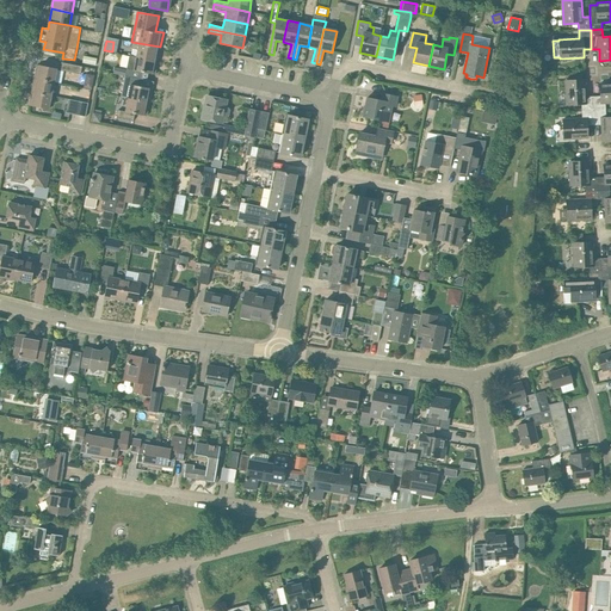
[(137,49),(135,56),(158,61),(160,47),(131,42),(130,48),(137,49)]
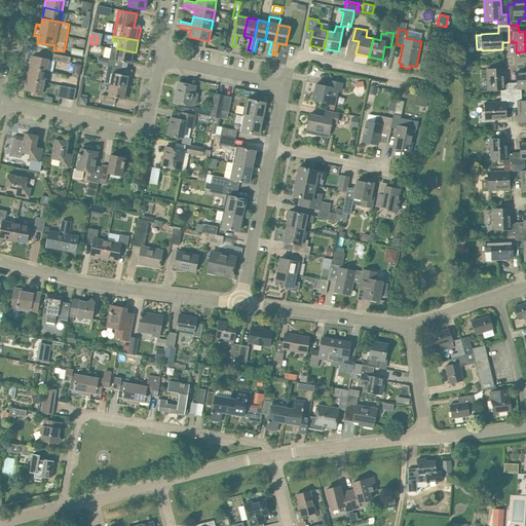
[(116,48),(111,47),(107,65),(122,68),(123,62),(134,64),(136,52),(116,48)]
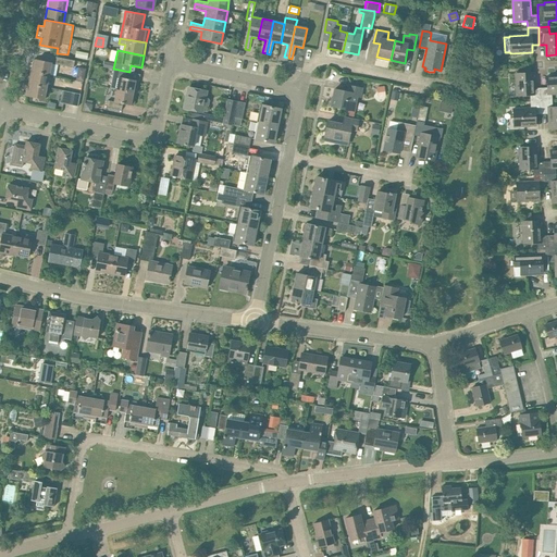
[(76,52),(75,58),(87,61),(88,54),(76,52)]
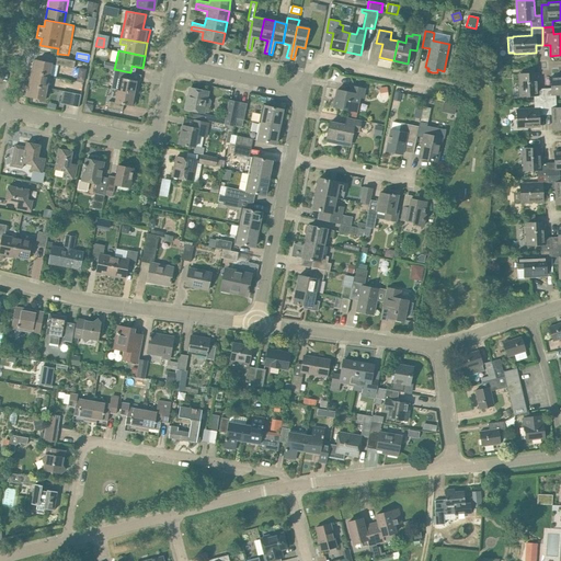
[(56,57),(55,65),(75,68),(76,61),(56,57)]
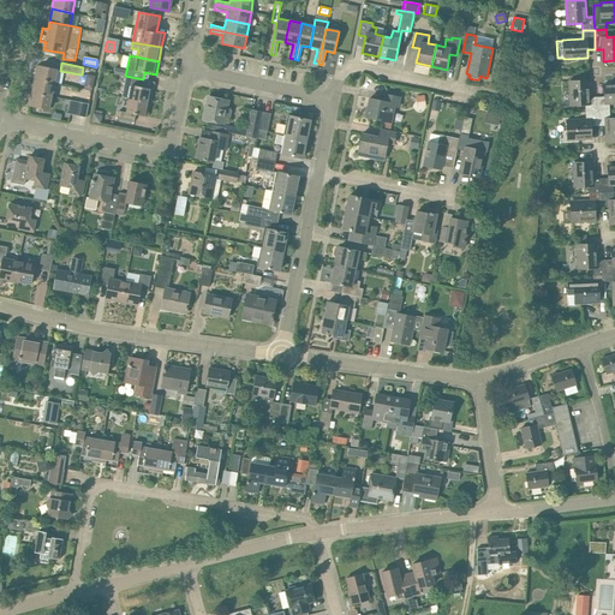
[(39,65),(35,79),(55,83),(58,70),(39,65)]
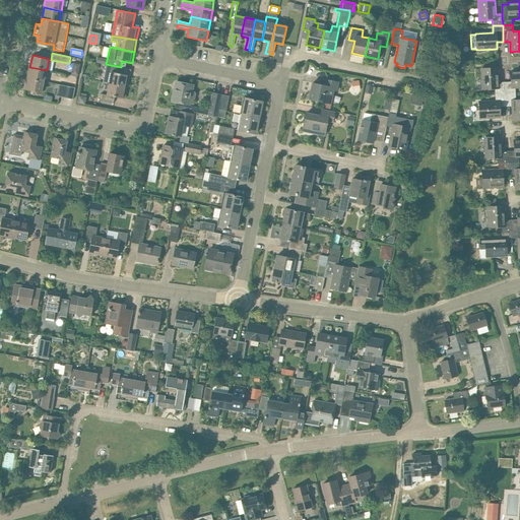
[(120,73),(121,67),(106,64),(105,70),(104,76),(110,78),(109,83),(127,86),(129,75),(120,73)]
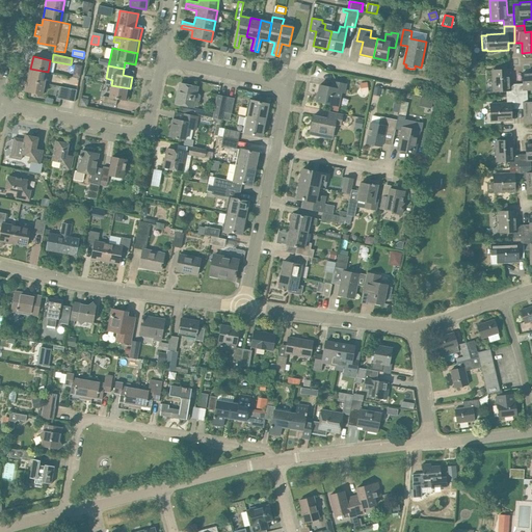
[(30,69),(28,80),(45,83),(48,72),(30,69)]
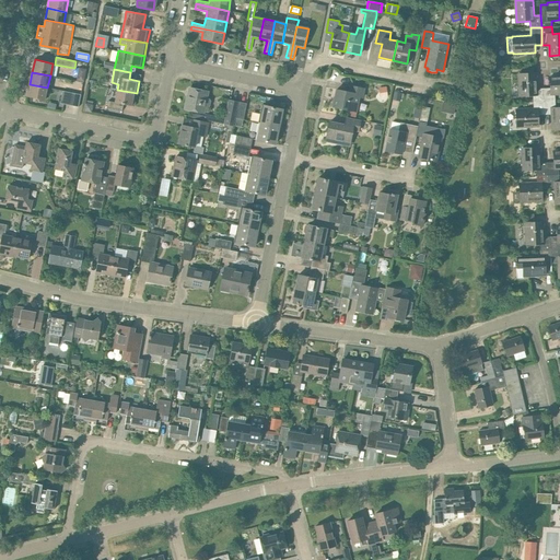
[(533,95),(534,102),(545,102),(544,89),(537,89),(536,73),(518,73),(520,95),(533,95)]
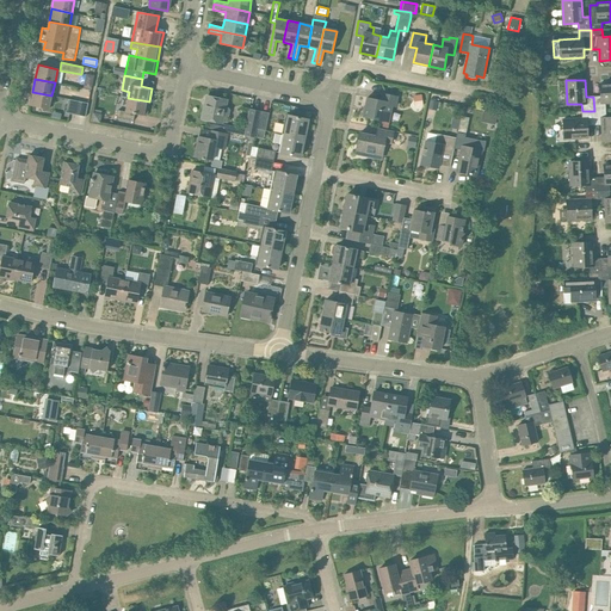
[(593,97),(594,111),(606,111),(605,103),(610,102),(610,82),(600,84),(600,96),(593,97)]
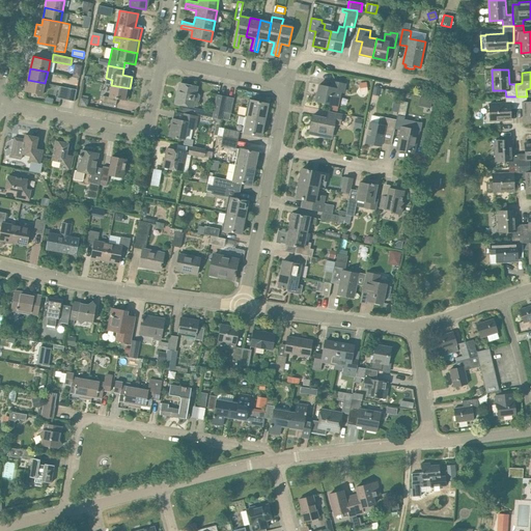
[(43,94),(45,83),(28,80),(26,91),(43,94)]
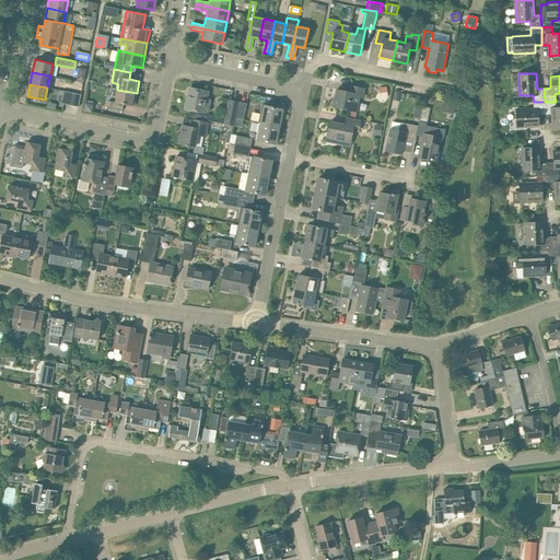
[(336,91),(333,107),(356,113),(359,97),(362,97),(364,90),(350,86),(348,93),(336,91)]
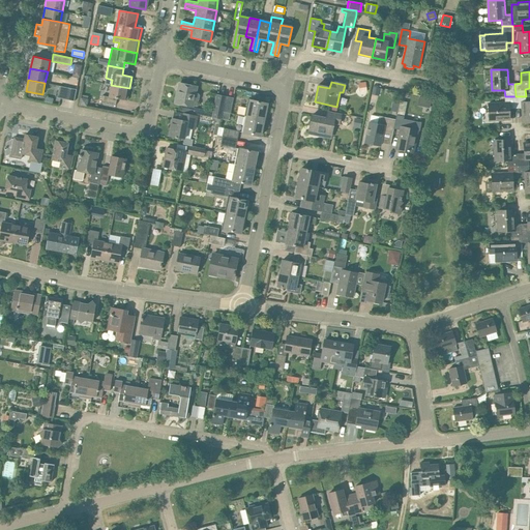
[(179,83),(175,104),(194,108),(195,101),(197,101),(199,100),(200,95),(199,94),(196,93),(198,87),(179,83)]
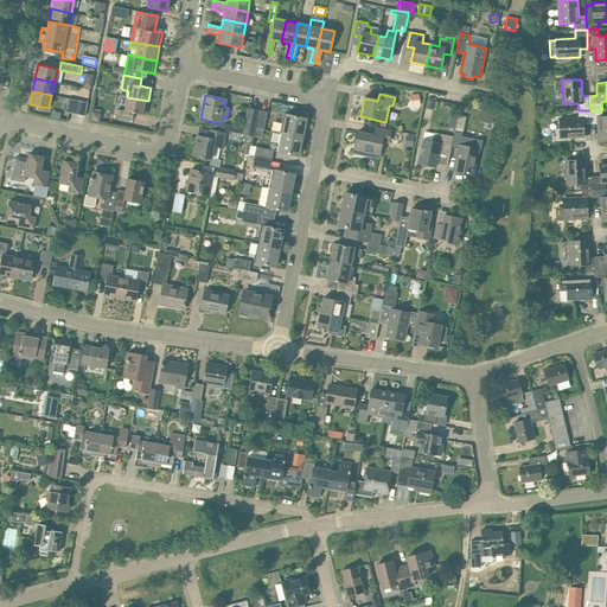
[(410,96),(413,107),(421,106),(419,95),(410,96)]
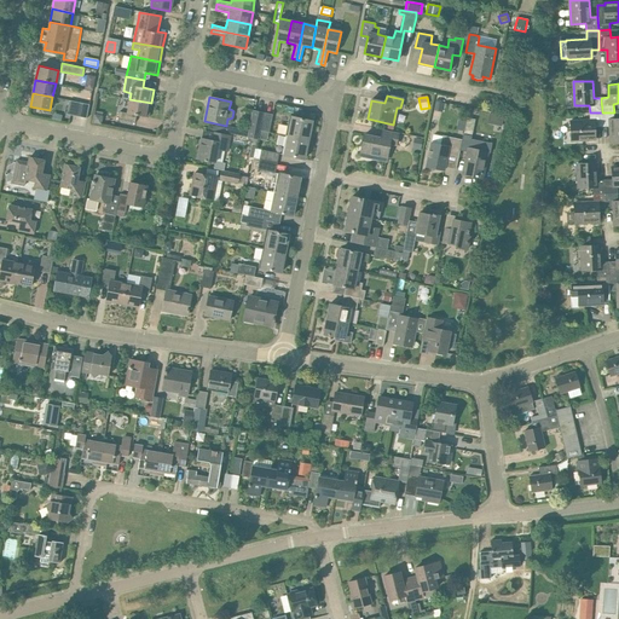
[(137,115),(149,117),(151,103),(129,99),(127,113),(120,111),(119,119),(136,122),(137,115)]
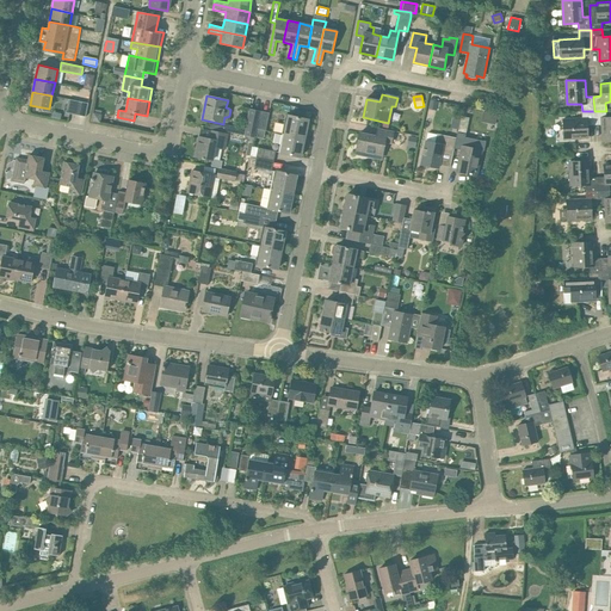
[(86,117),(88,104),(68,99),(66,113),(86,117)]
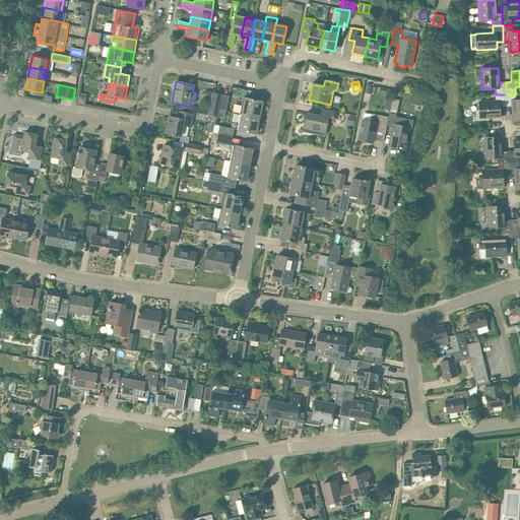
[(366,85),(364,93),(371,94),(373,86),(366,85)]
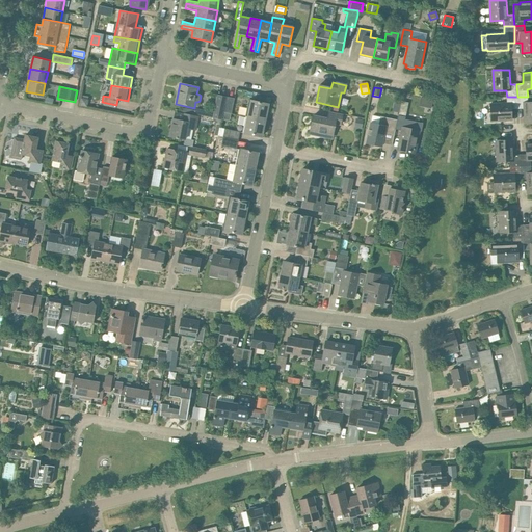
[(221,120),(222,112),(225,97),(217,95),(212,117),(221,120)]
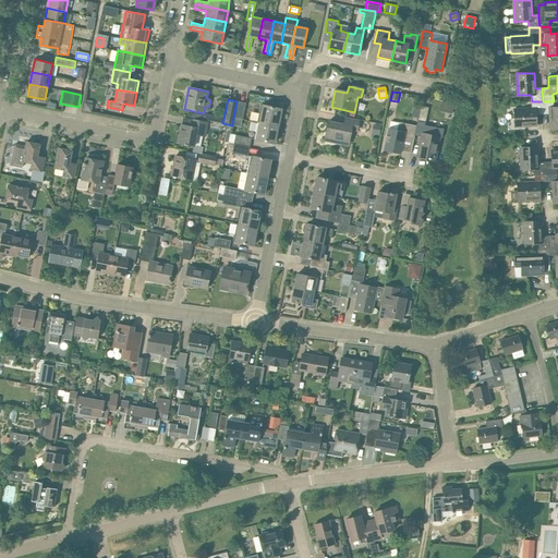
[(233,118),(243,119),(246,104),(237,101),(233,118)]
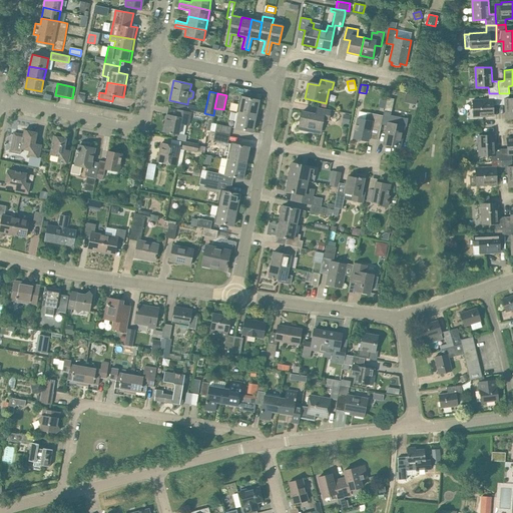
[(499,104),(499,93),(489,93),(489,100),(473,100),(473,116),(493,115),(493,105),(499,104)]
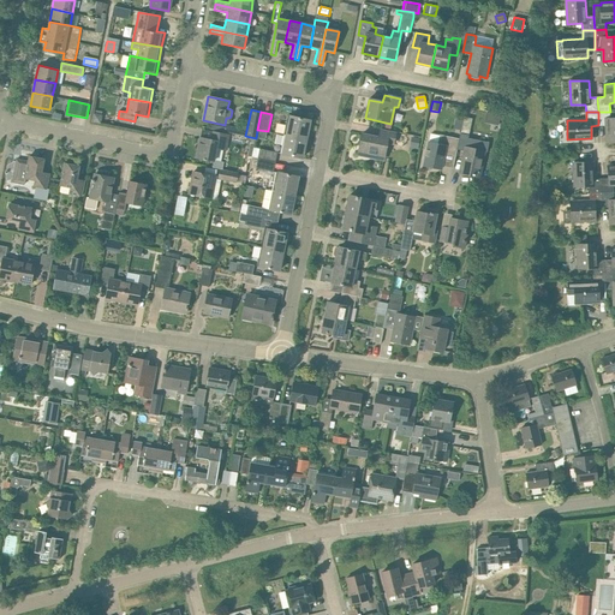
[(610,112),(598,112),(598,125),(605,125),(607,143),(614,142),(614,118),(610,119),(610,112)]
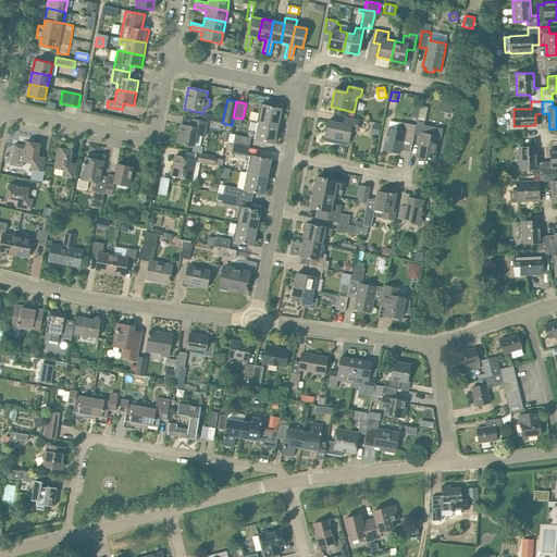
[(261,114),(259,122),(277,125),(281,109),(273,107),(270,107),(267,106),(260,104),(258,114),(261,114)]
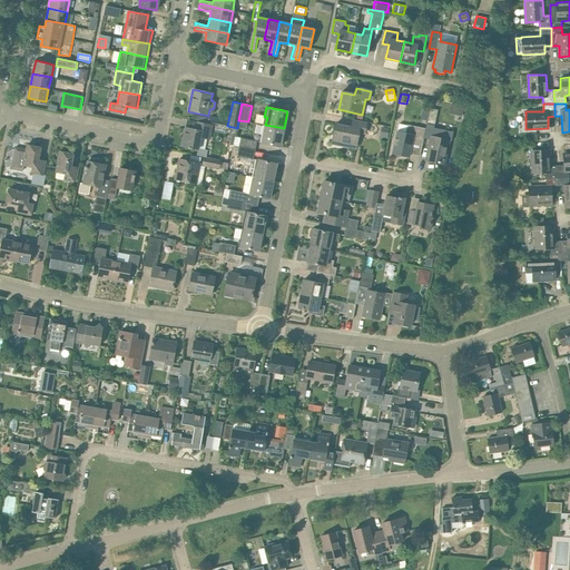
[(430,108),(424,136),(430,137),(428,148),(430,148),(428,161),(444,164),(449,140),(433,137),(438,110),(430,108)]
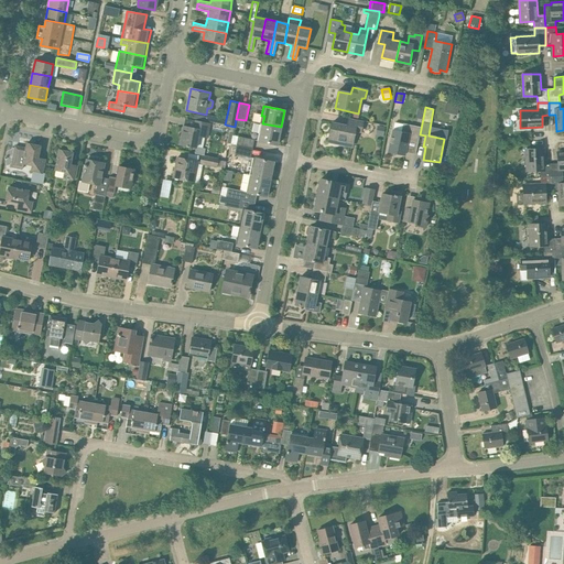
[(332,123),(327,142),(337,144),(338,141),(351,143),(355,131),(360,132),(362,122),(348,119),(347,127),(332,123)]
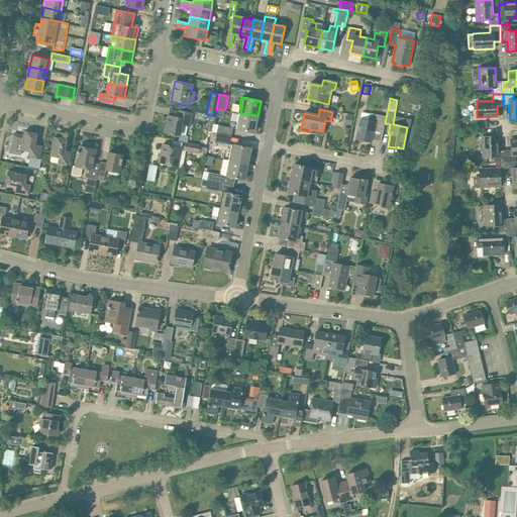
[(181,124),(189,126),(192,113),(181,111),(179,118),(168,116),(165,132),(179,135),(181,124)]
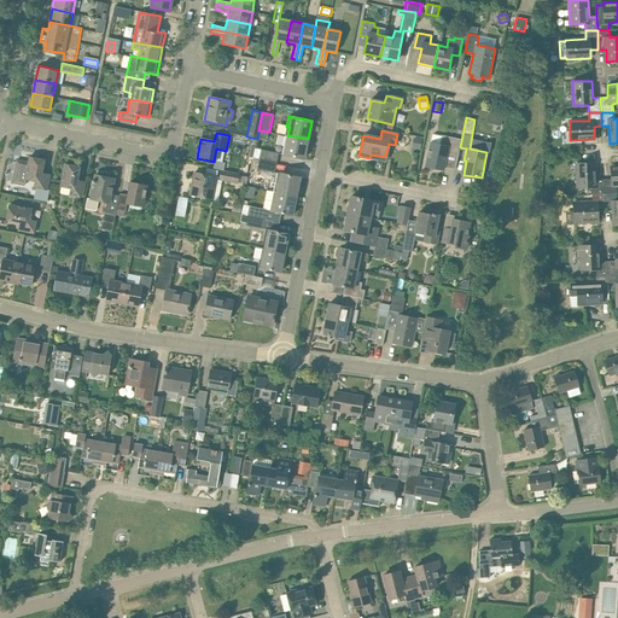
[(283,143),(281,153),(304,158),(308,139),(287,135),(286,144),(283,143)]
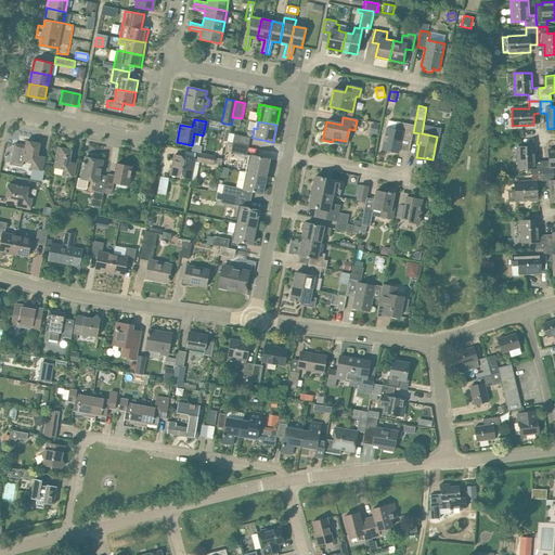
[(397,153),(400,140),(410,142),(413,126),(397,123),(396,130),(386,128),(382,150),(397,153)]
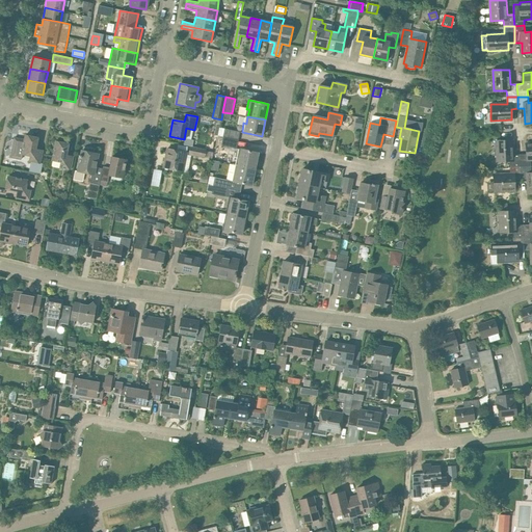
[(354,127),(362,128),(364,120),(356,118),(354,127)]
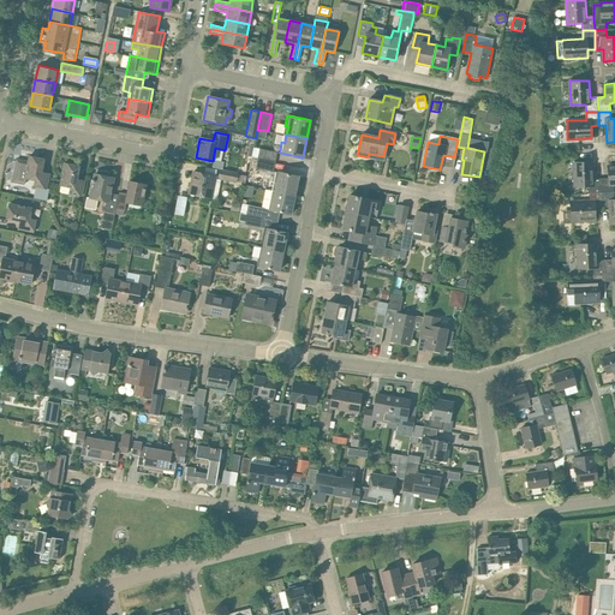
[(254,148),(251,157),(257,159),(275,162),(278,153),(260,149),(254,148)]
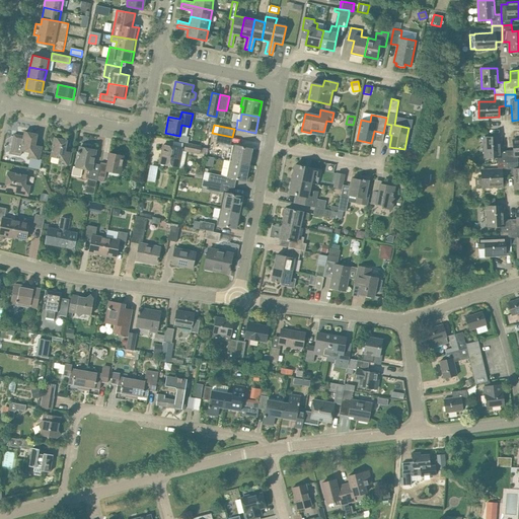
[(14,135),(10,154),(20,156),(21,151),(29,153),(28,158),(39,160),(42,147),(35,146),(38,135),(24,132),(24,137),(14,135)]
